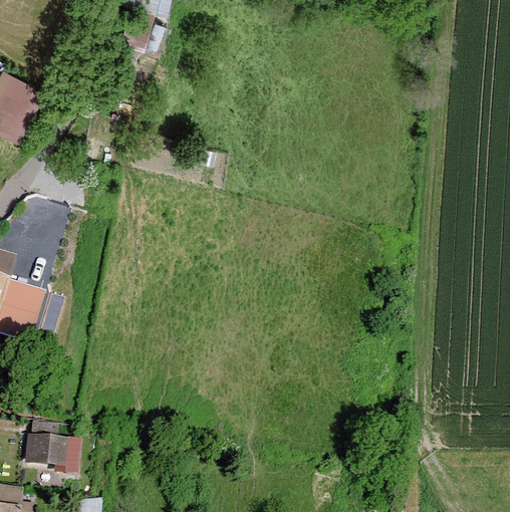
[(10,74),(0,92),(0,122),(13,131),(36,89),(10,74)]
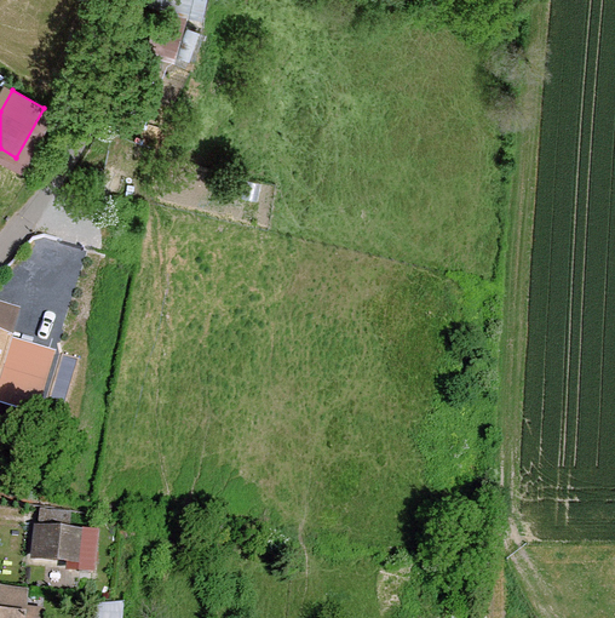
[(0,321),(18,327),(26,304),(0,295),(0,321)]
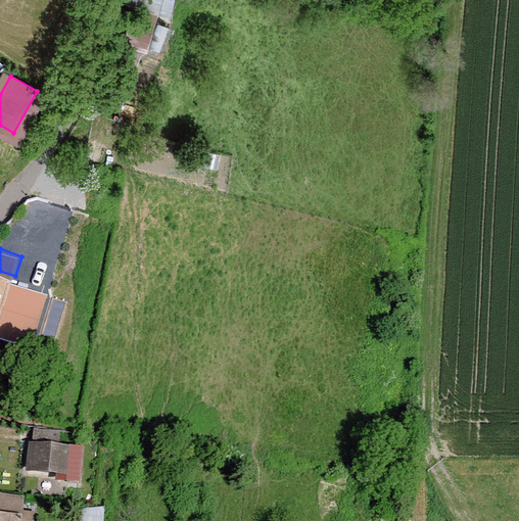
[(0,339),(27,347),(42,297),(0,283),(0,339)]
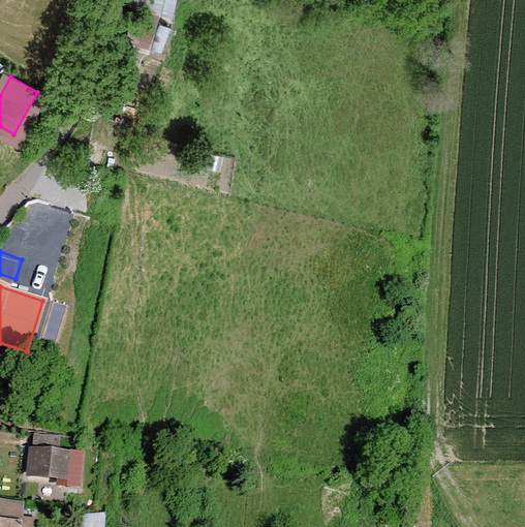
[(35,430),(34,441),(63,444),(65,433),(35,430)]
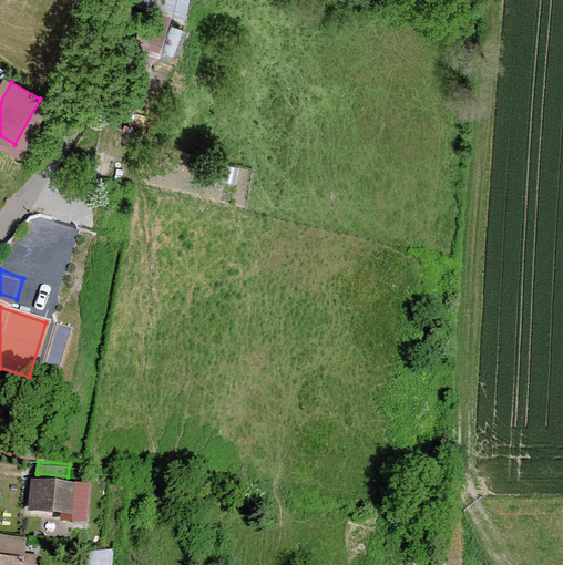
[(88,486),(30,481),(28,510),(61,513),(60,520),(85,522),(88,486)]
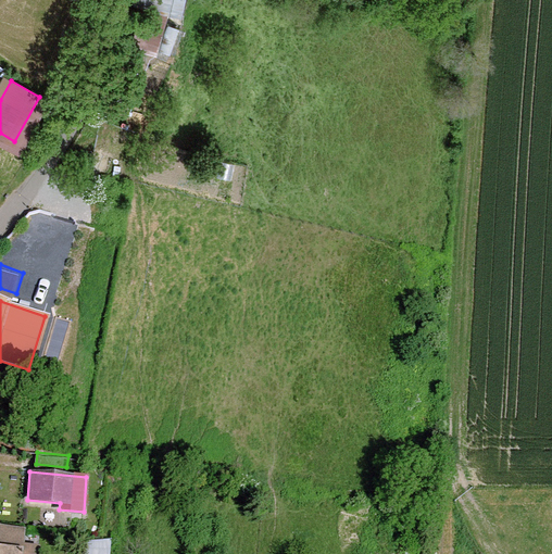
[(22,529),(0,526),(0,553),(35,553),(36,546),(22,544),(22,529)]
